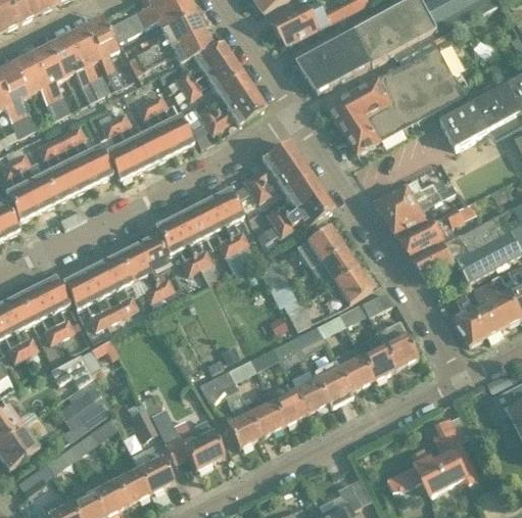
[(21,22),(9,0),(0,0),(0,25),(3,32),(21,22)]
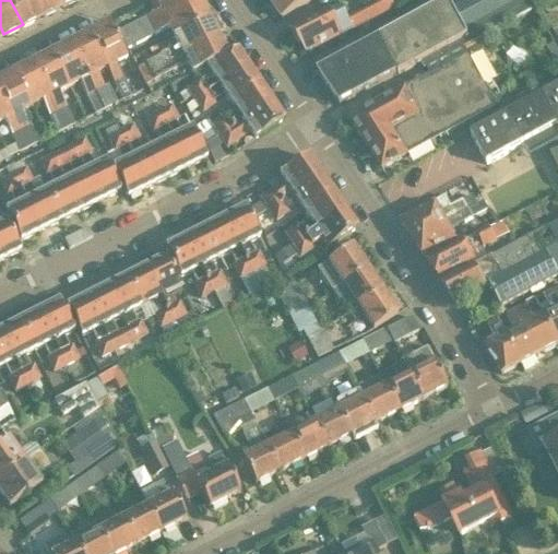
[(40,15),(33,0),(10,0),(23,24),(40,15)]
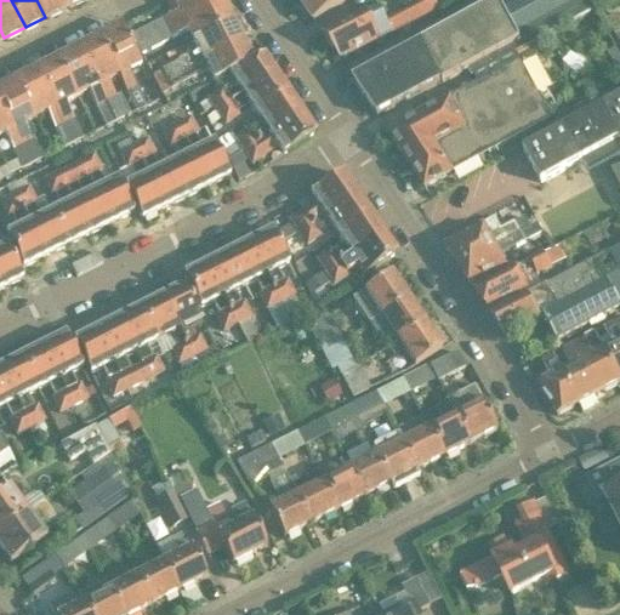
[(37,0),(45,17),(66,7),(62,0),(37,0)]
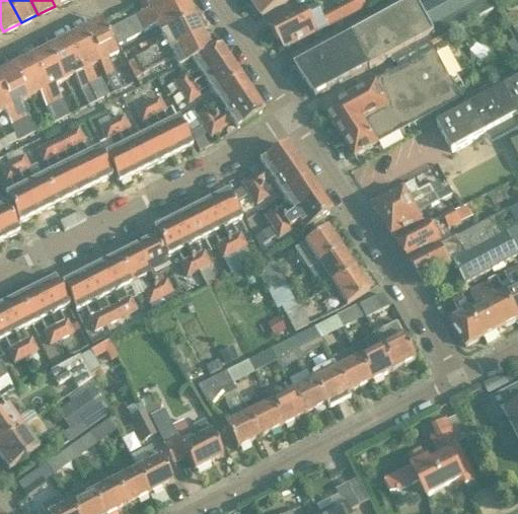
[(114,34),(179,0),(145,0),(149,6),(136,13),(109,26),(114,34)]
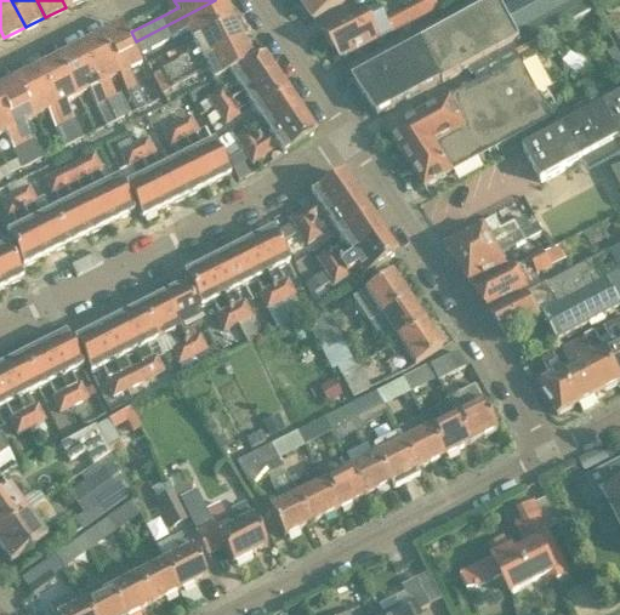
[(232,17),(223,0),(215,0),(136,41),(142,51),(188,27),(193,36),(232,17)]
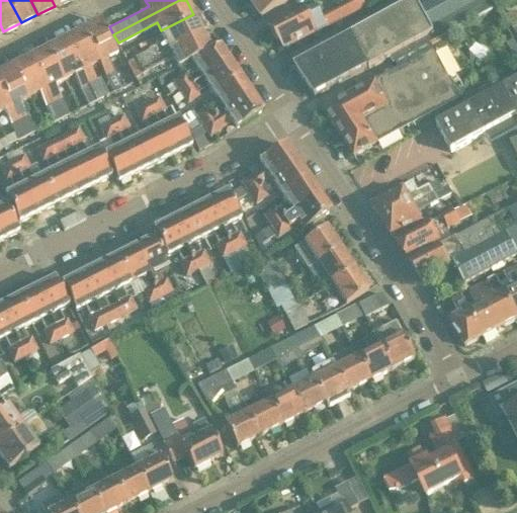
[(253,0),(264,16),(286,0),(253,0)]
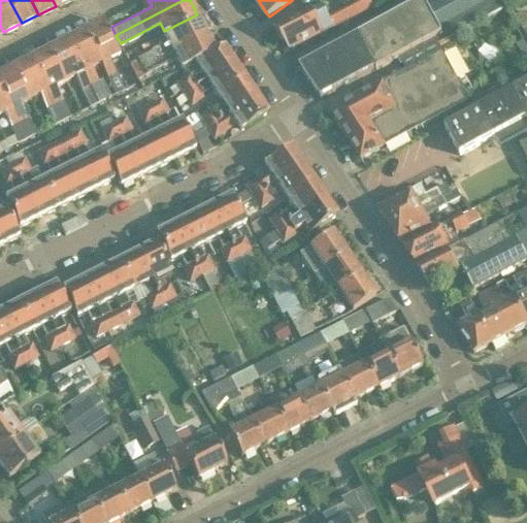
[(323,2),(277,26),(278,27),(278,28),(278,31),(282,36),(285,37),(286,38),(292,46),(334,25),(352,15),(374,5),(371,0),(356,0),(347,5),(329,14),(323,2)]
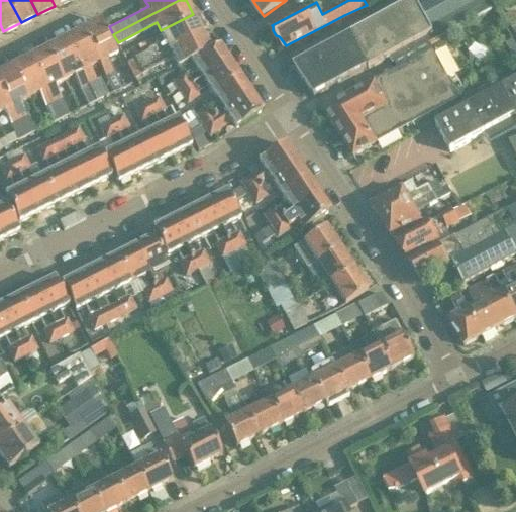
[(378,69),(491,7),(487,0),(423,0),(420,2),(419,0),(412,0),(296,65),(316,95),(371,65),(372,67),(376,65),(378,69)]
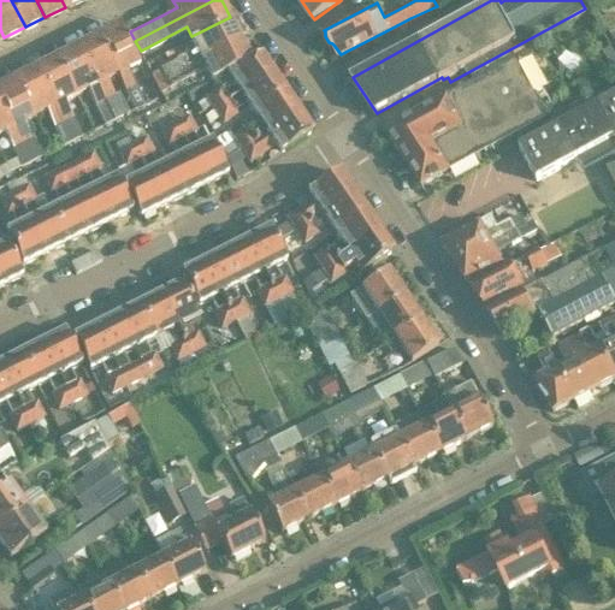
[(585,9),(450,82),(456,92),(389,129),(425,182),(545,117),(551,126),(614,93),(614,48),(591,6),(585,9)]
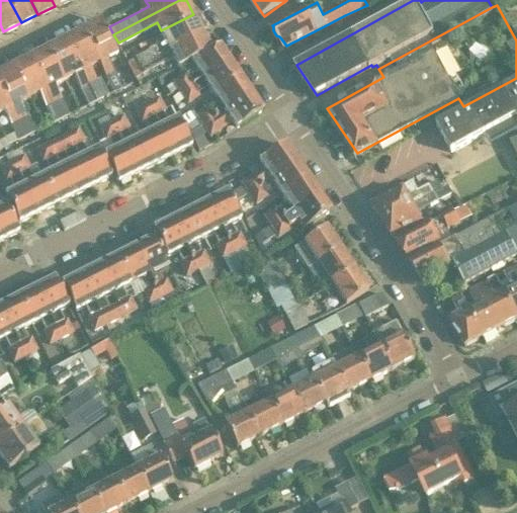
[(516,10),(515,8),(506,13),(514,26),(516,24),(516,10)]
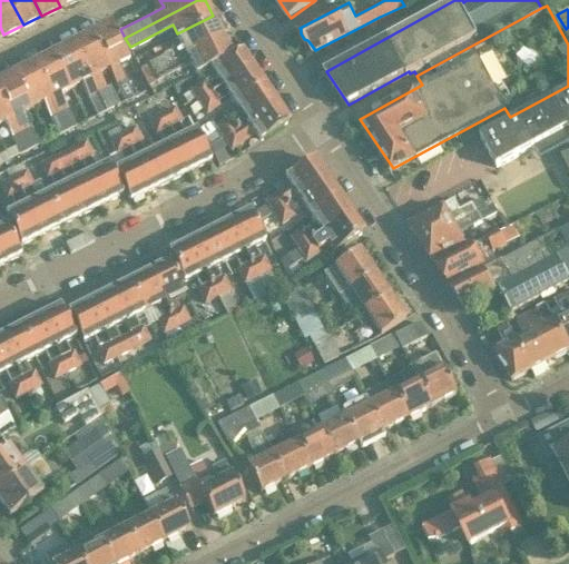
[(213,16),(177,33),(183,45),(169,52),(140,66),(144,75),(223,35),(213,16)]
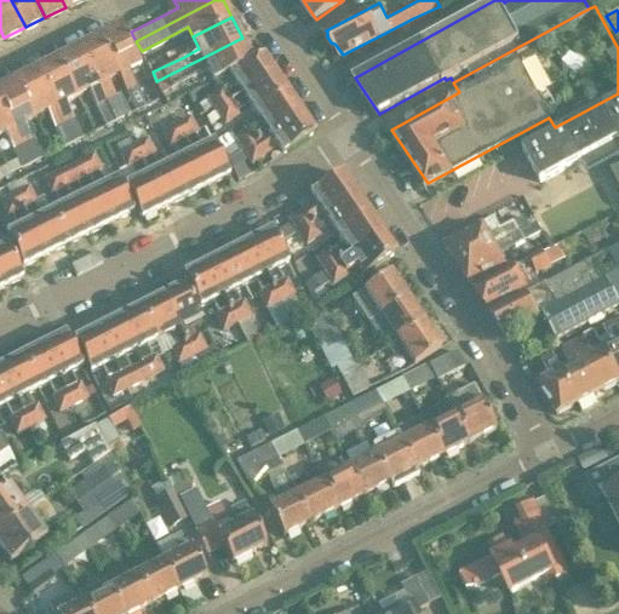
[(122,22),(101,33),(121,73),(129,87),(126,89),(136,108),(148,102),(138,82),(137,84),(130,68),(143,62),(122,22)]
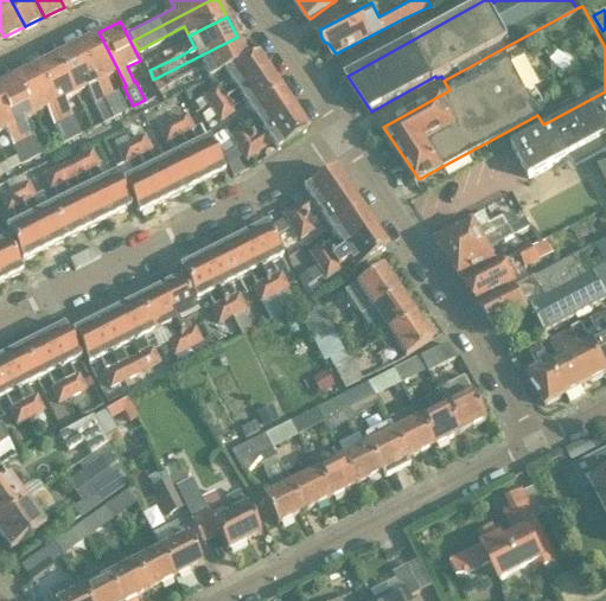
[(119,71),(99,32),(78,43),(114,115),(128,107),(119,87),(113,90),(108,77),(119,71)]
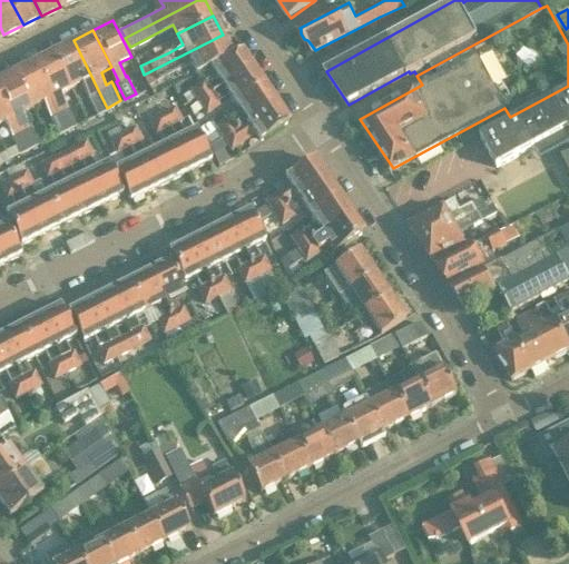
[(233,53),(223,35),(144,75),(149,83),(178,69),(192,62),(197,72),(212,65),(233,53)]
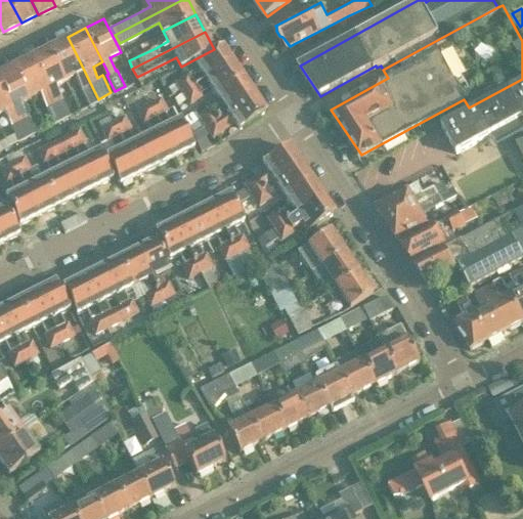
[(98,99),(68,37),(49,46),(67,80),(76,75),(82,88),(90,103),(98,99)]
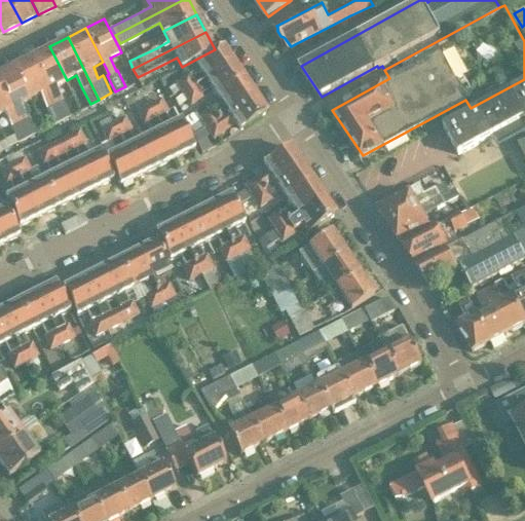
[(215,49),(195,60),(200,69),(190,76),(188,74),(178,82),(178,81),(169,86),(173,94),(182,87),(184,91),(185,92),(234,61),(224,45),(215,50),(215,49)]
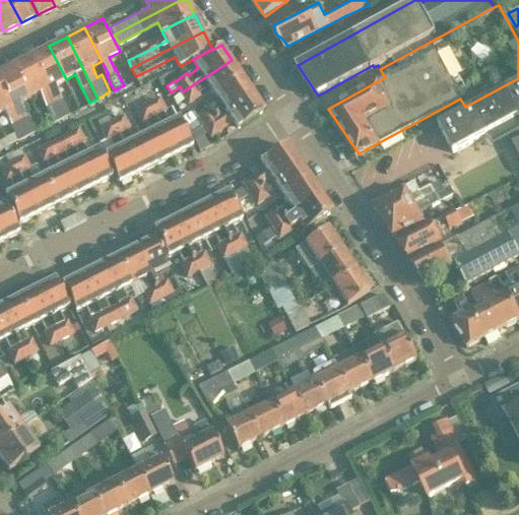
[(66,79),(49,46),(31,55),(63,116),(71,112),(63,95),(62,97),(56,84),(66,79)]
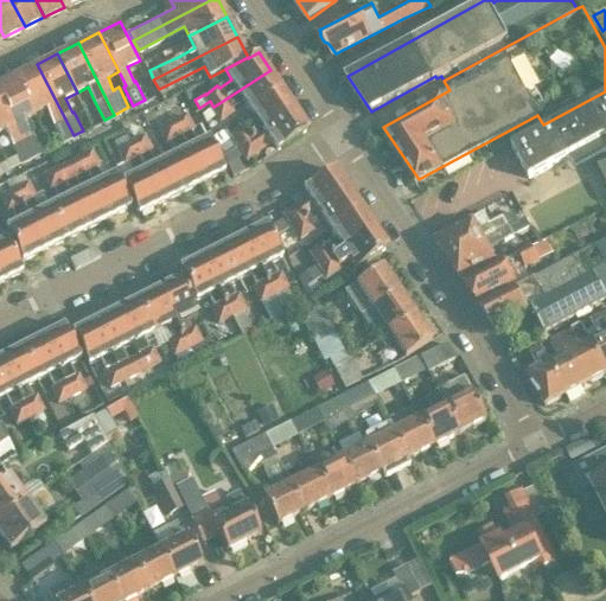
[(37,64),(17,74),(37,113),(48,107),(56,122),(53,122),(64,141),(74,135),(37,64)]
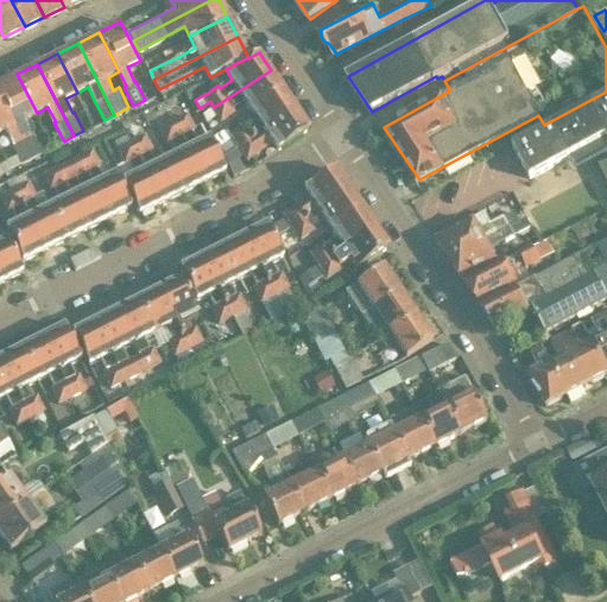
[(214,107),(213,106),(202,112),(207,120),(217,113),(222,120),(234,111),(233,107),(245,99),(252,109),(284,89),(271,70),(214,107)]
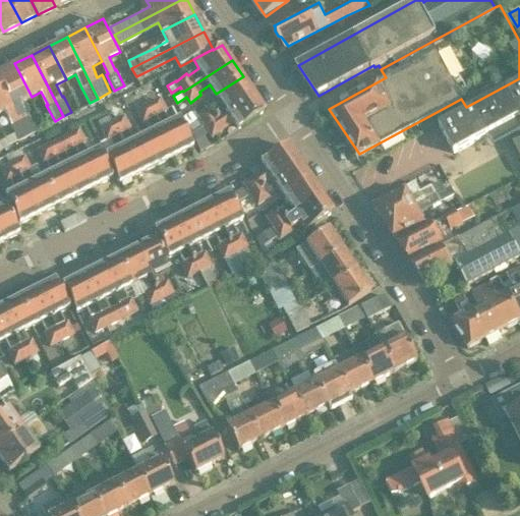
[(32,97),(14,63),(0,70),(0,78),(27,134),(37,129),(29,113),(26,115),(21,102),(32,97)]
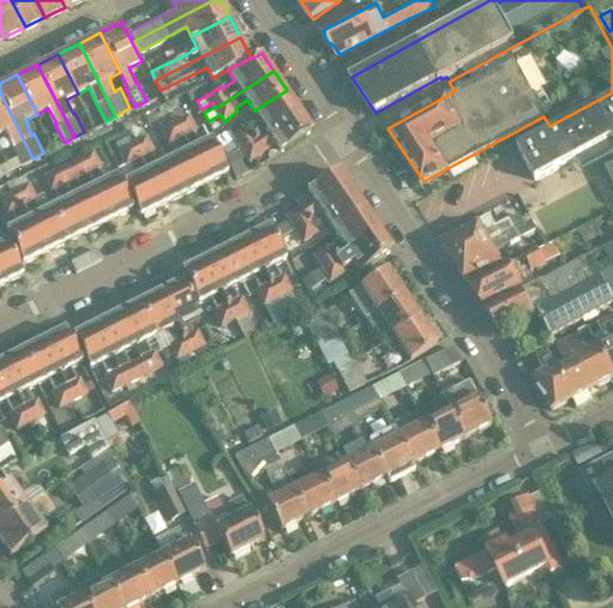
[(246,126),(233,133),(241,146),(299,108),(287,90),(254,110),(262,121),(248,130),(246,126)]
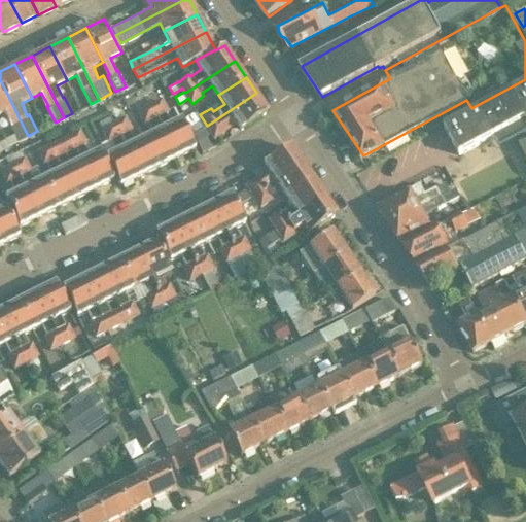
[(28,136),(0,79),(0,113),(5,111),(11,124),(19,140),(28,136)]
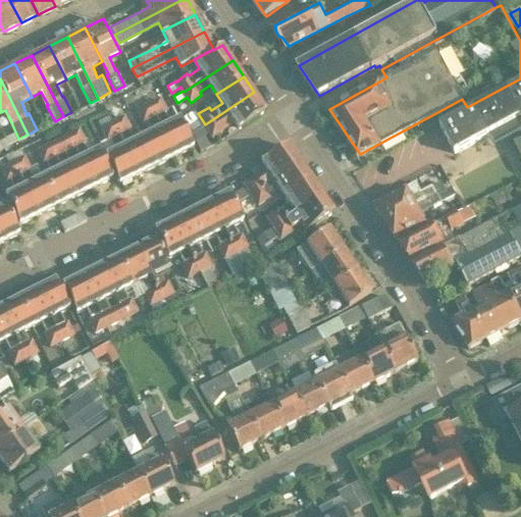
[(520,79),(467,107),(468,110),(443,124),(457,151),(516,118),(519,123),(520,122),(520,79)]
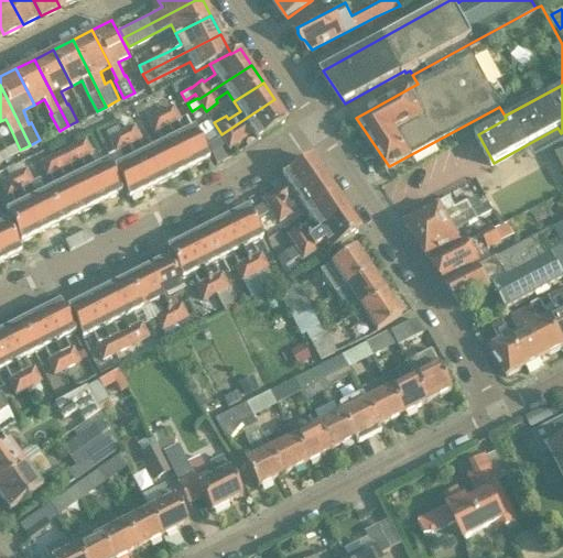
[(148,115),(155,129),(186,112),(179,98),(148,115)]
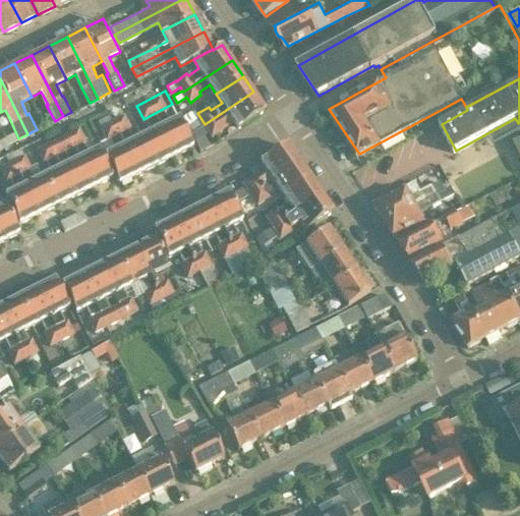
[(253,92),(205,124),(209,130),(213,135),(223,128),(224,128),(222,124),(232,118),(234,121),(237,126),(237,127),(265,110),(265,109),(253,92)]
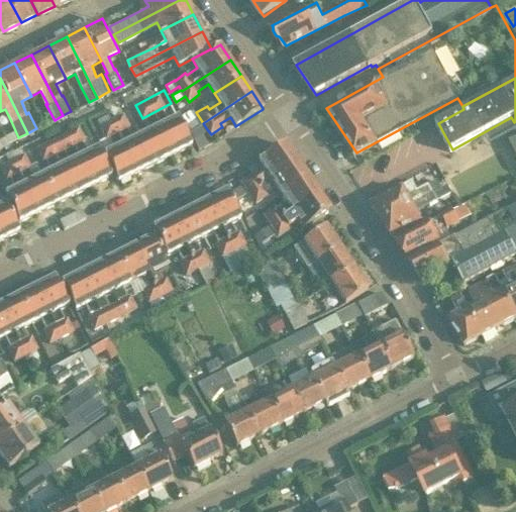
[(130,137),(133,114),(106,111),(104,134),(130,137)]
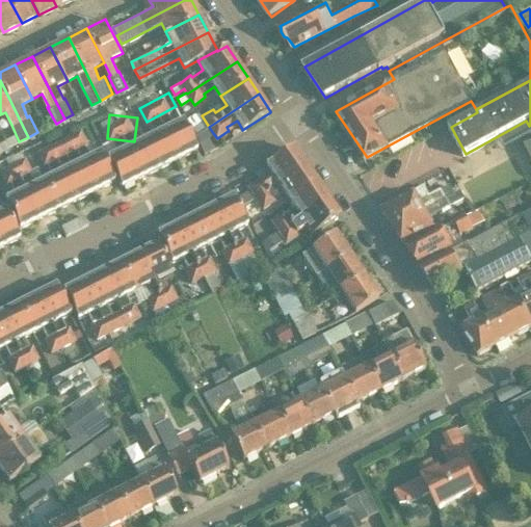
[(182,120),(162,130),(177,159),(196,149),(182,120)]
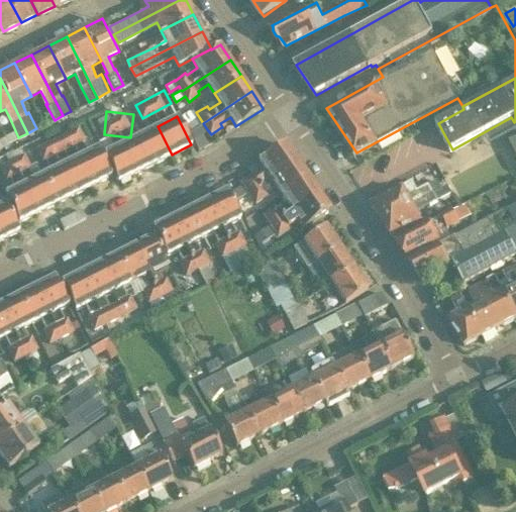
[(191,130),(194,137),(202,132),(207,129),(203,123),(191,130)]
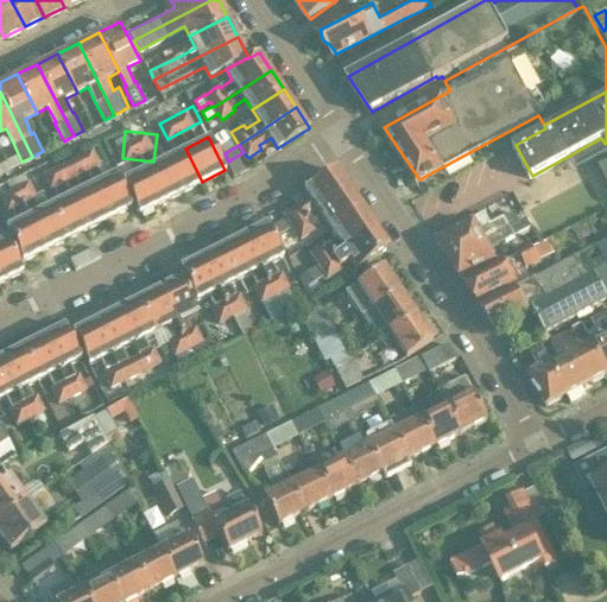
[(97,162),(90,146),(44,170),(51,185),(97,162)]
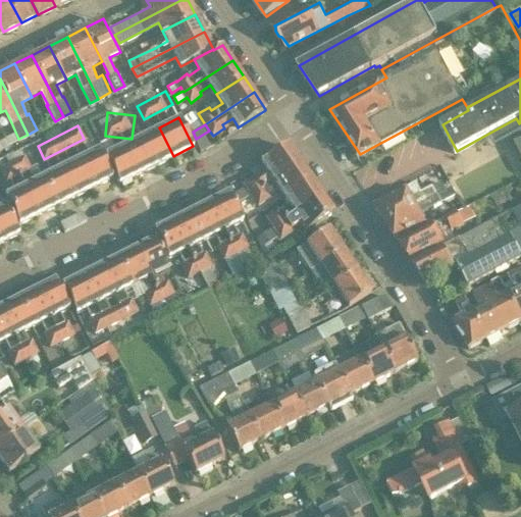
[(159,127),(141,137),(154,165),(173,156),(159,127)]
